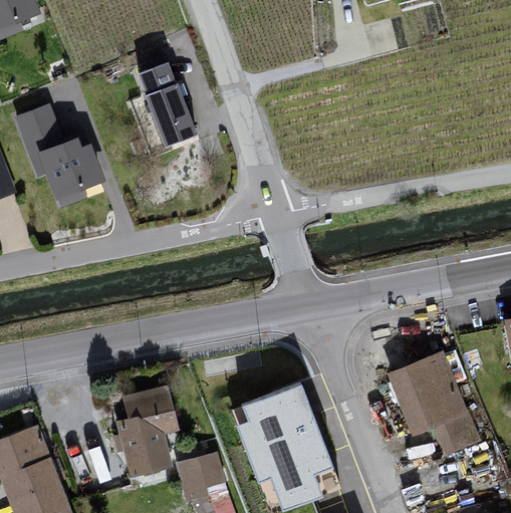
[(0,0),(0,29),(44,12),(39,0),(0,0)]
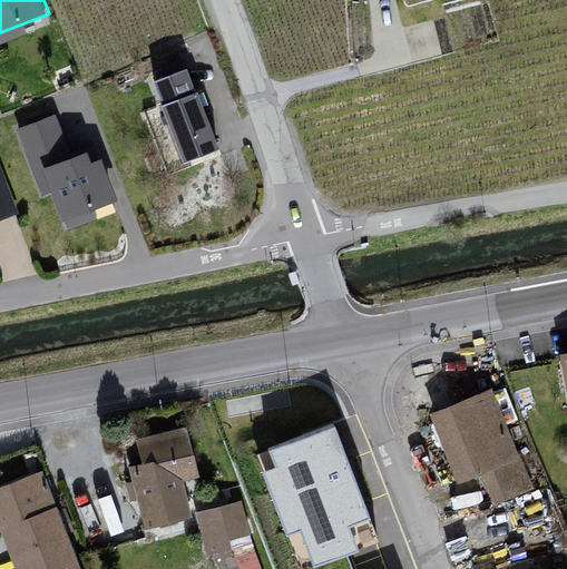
[(188,69),(153,82),(163,106),(162,107),(184,163),(222,148),(199,92),(197,94),(188,69)]
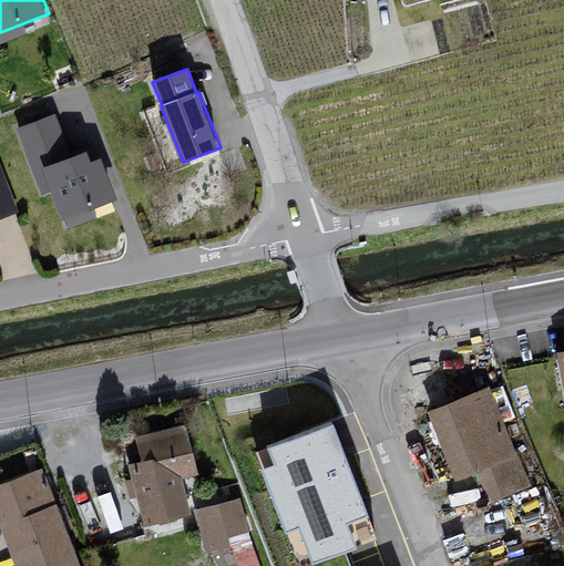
[(58,111),(19,126),(45,193),(53,189),(44,167),(75,154),(58,111)]
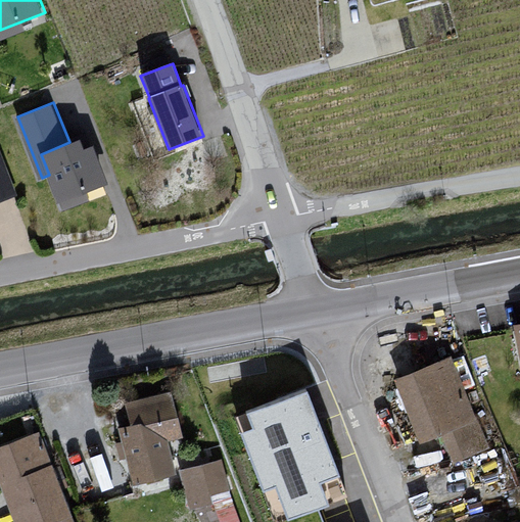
[(49,175),(60,201),(110,181),(95,143),(87,146),(83,137),(69,142),(41,154),(49,175)]
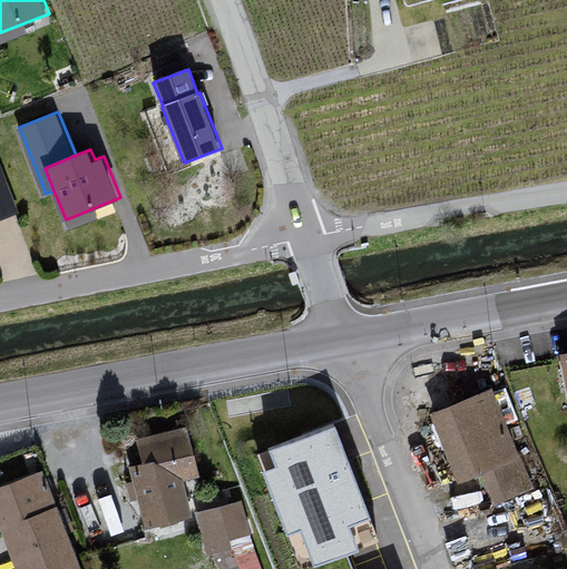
[(0,222),(19,214),(0,167),(0,222)]
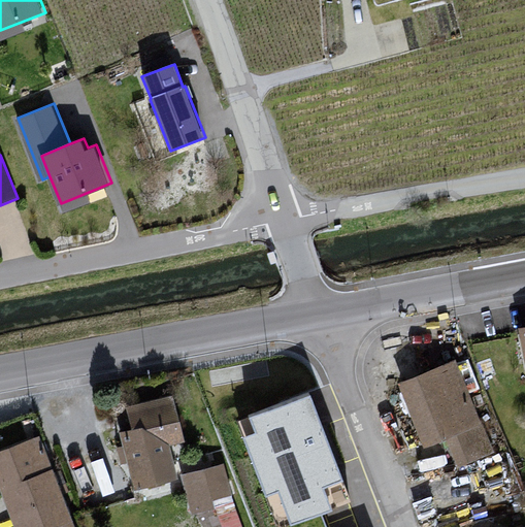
[(457,363),(399,385),(424,450),(482,428),(457,363)]
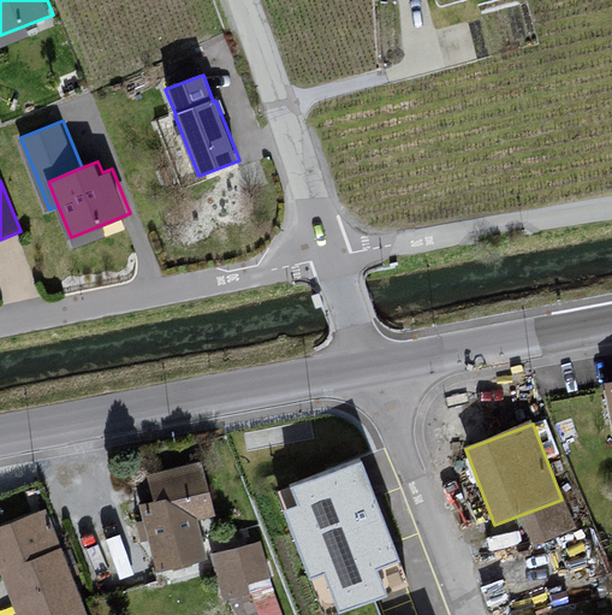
[(361,460),(281,489),(327,614),(408,585),(361,460)]
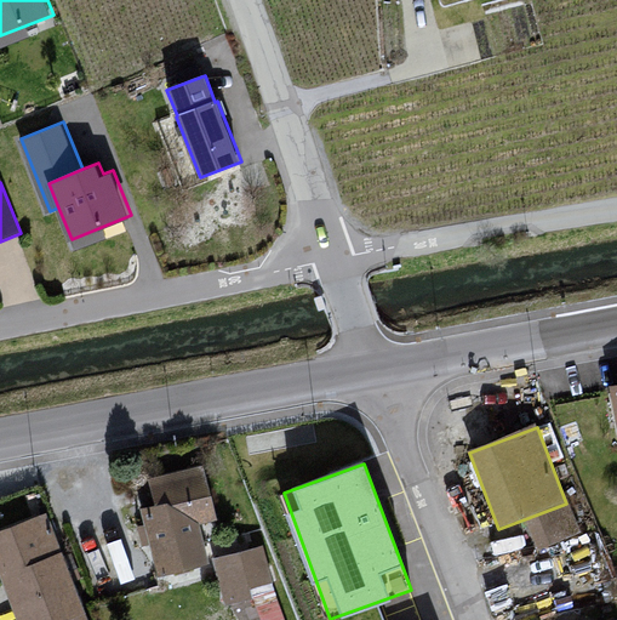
[(206,466),(152,478),(156,504),(142,507),(159,575),(209,566),(203,523),(217,521),(206,466)]
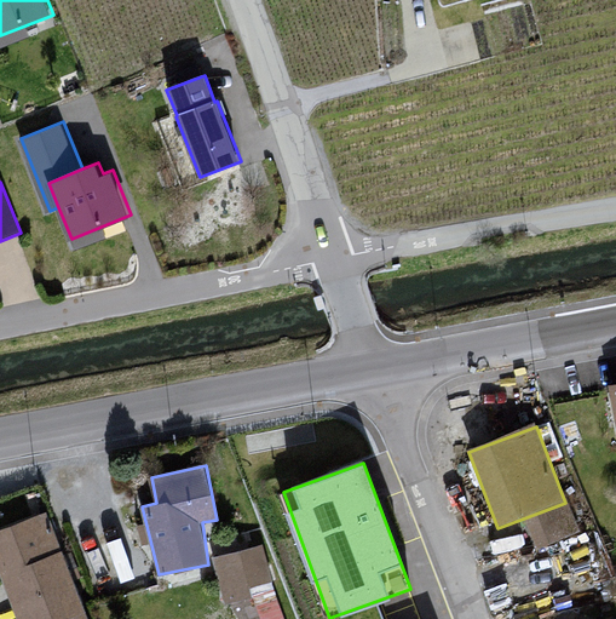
[(87,618),(47,515),(0,533),(0,578),(16,618),(87,618)]
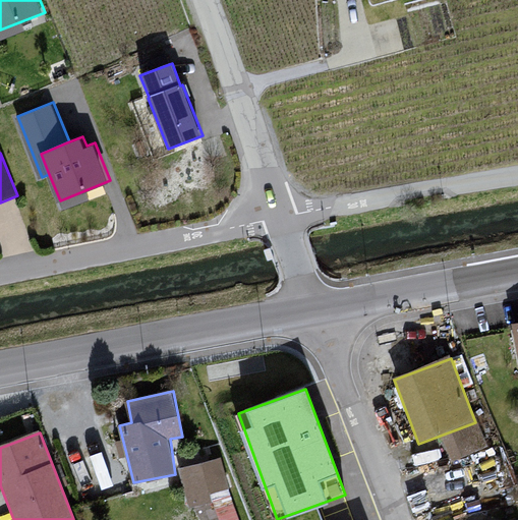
[(224,458),(183,466),(188,509),(210,507),(212,493),(230,490),(224,458)]
